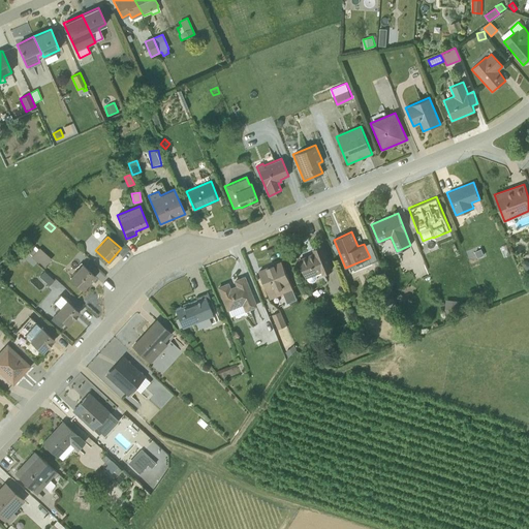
[(313,252),(298,258),(306,278),(307,278),(307,279),(309,281),(312,282),(315,280),(316,278),(317,276),(316,274),(321,272),(322,274),(333,269),(322,244),(312,248),(313,252)]
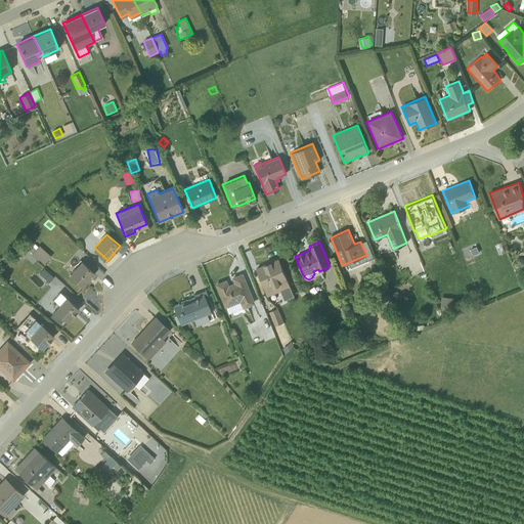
[(22,246),(15,253),(23,260),(26,258),(32,264),(36,260),(22,246)]
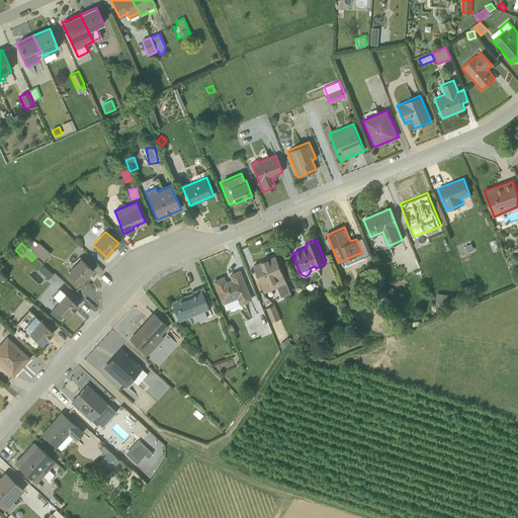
[(51,255),(38,243),(30,252),(42,263),(51,255)]
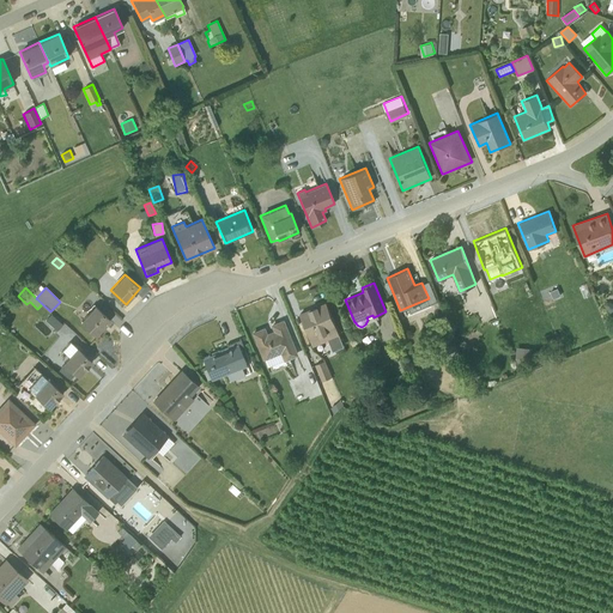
[(339,335),(326,302),(299,313),(313,346),(339,335)]
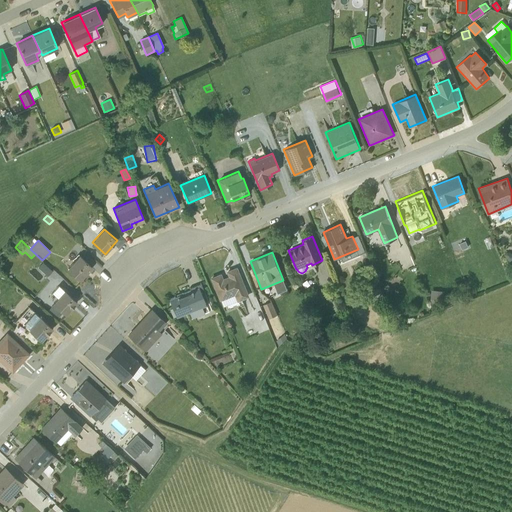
[(92,267),(79,255),(67,269),(80,281),(92,267)]
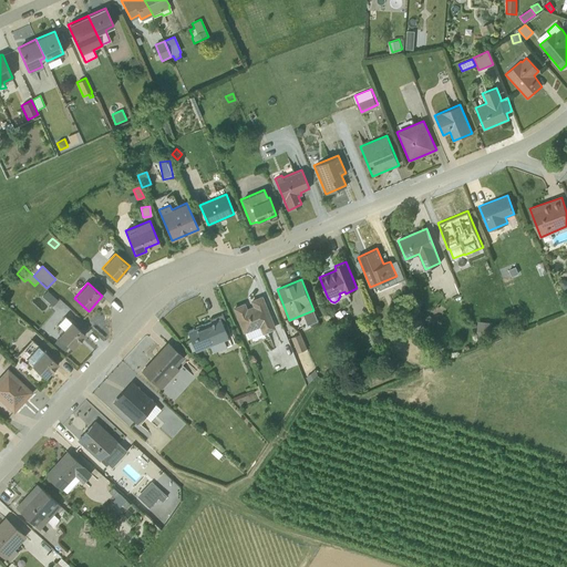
[(58,301),(47,291),(42,297),(52,307),(58,301)]
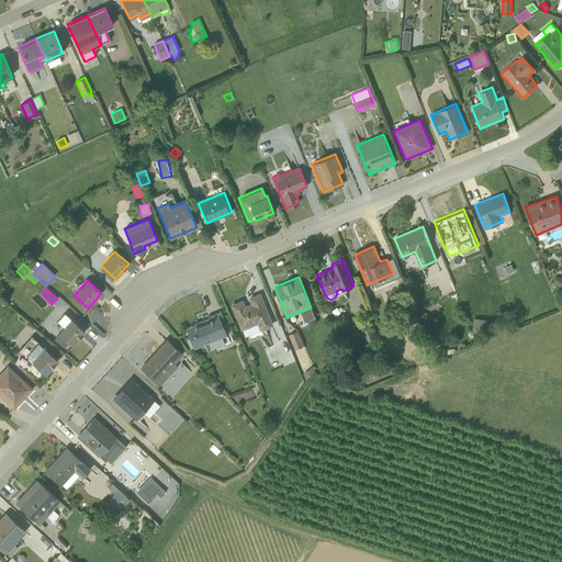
[(242,300),(229,304),(240,330),(242,329),(245,336),(259,330),(260,330),(272,325),(259,292),(247,298),(249,303),(244,305),(242,300)]
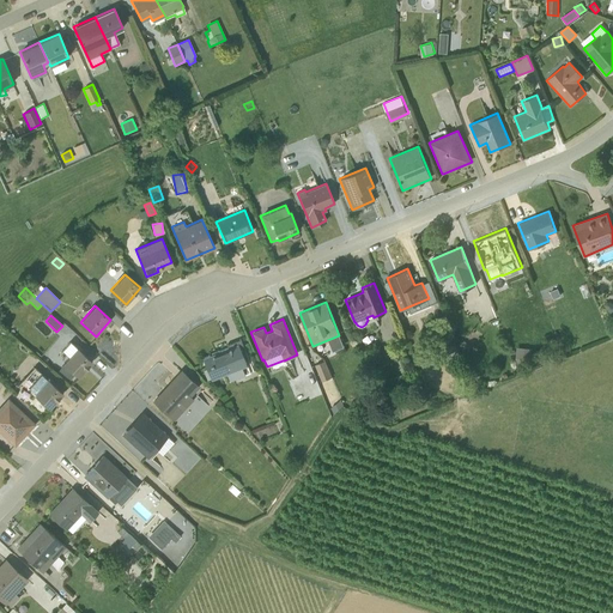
[(211,380),(247,365),(242,356),(246,353),(240,339),(225,344),(226,347),(218,351),(217,349),(211,352),(211,353),(201,358),(211,380)]
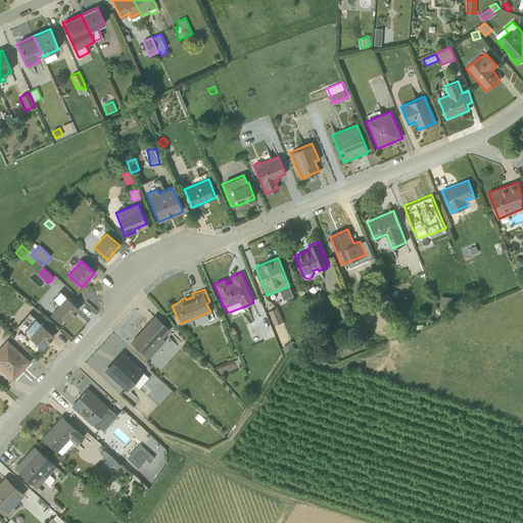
[(64,296),(59,293),(53,299),(59,304),(54,310),(55,311),(50,316),(59,326),(64,320),(66,322),(79,308),(77,306),(77,305),(65,295),(64,296)]
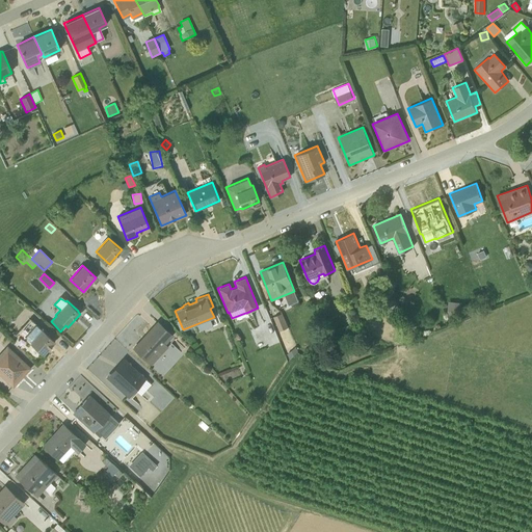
[(449,299),(448,311),(460,312),(461,300),(449,299)]
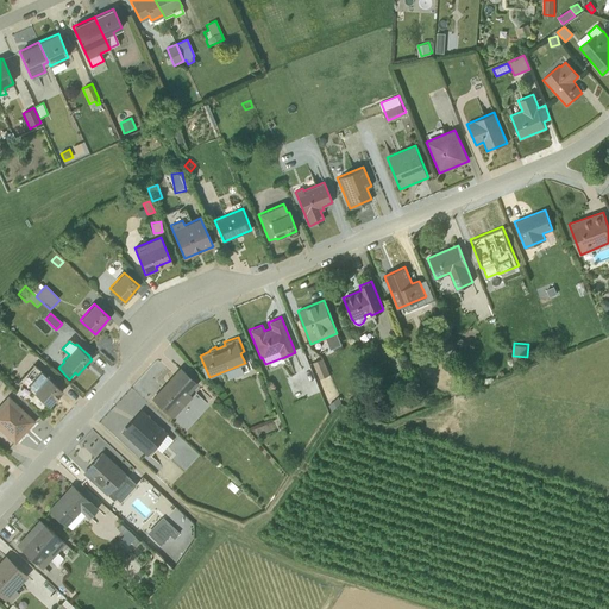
[(322,358),(313,363),(320,380),(330,375),(322,358)]
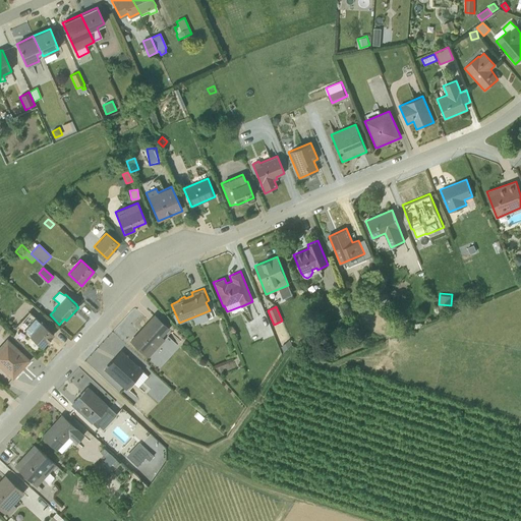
[(169,328),(154,313),(129,340),(148,357),(164,339),(162,336),(169,328)]
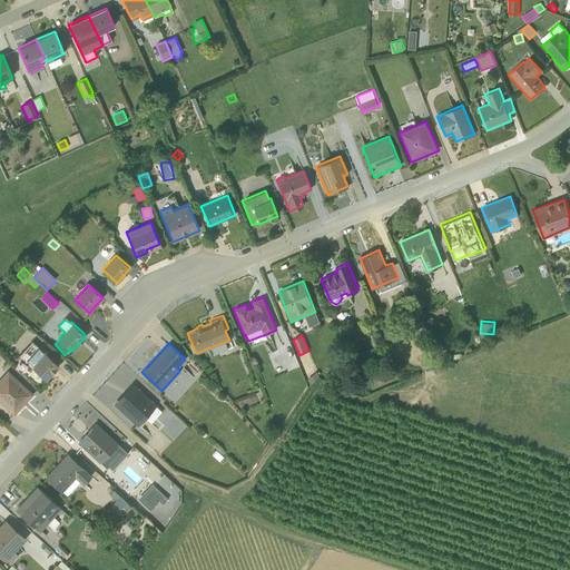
[(59,366),(45,353),(43,354),(38,349),(27,362),(32,366),(32,367),(46,381),(59,366)]
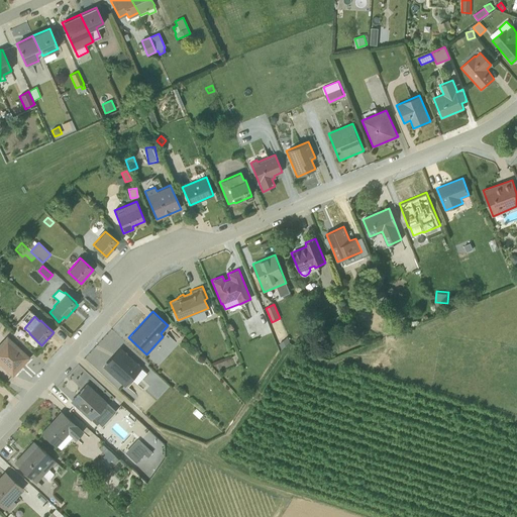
[(0,341),(0,365),(12,377),(30,357),(6,335),(0,341)]
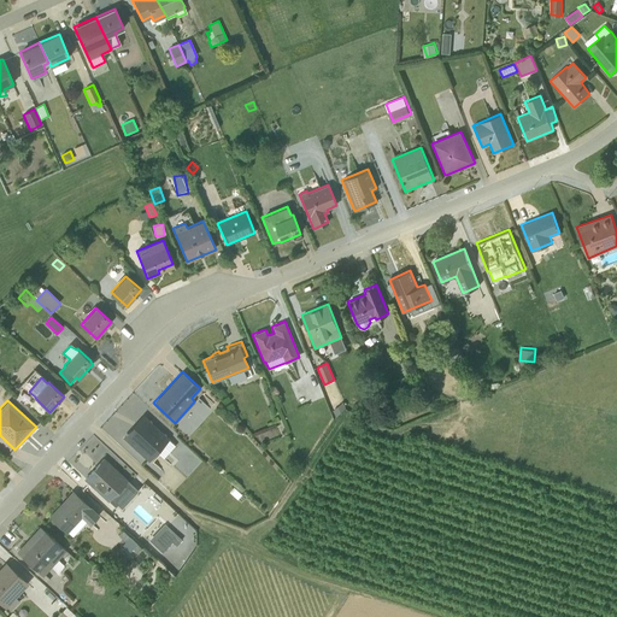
[(344,401),(333,410),(335,417),(345,407),(344,403),(344,401)]
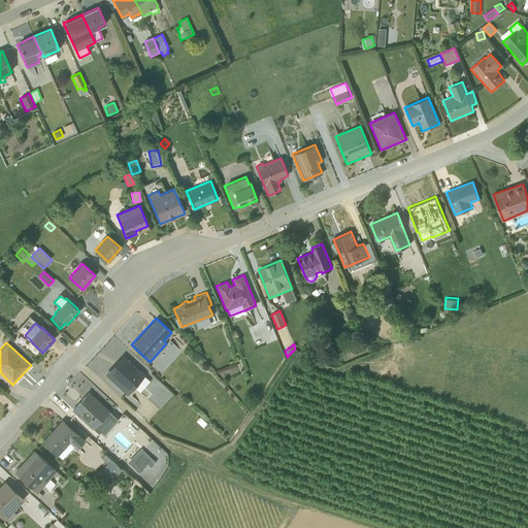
[(123,355),(104,373),(127,394),(134,387),(139,392),(150,381),(143,375),(144,374),(123,355)]
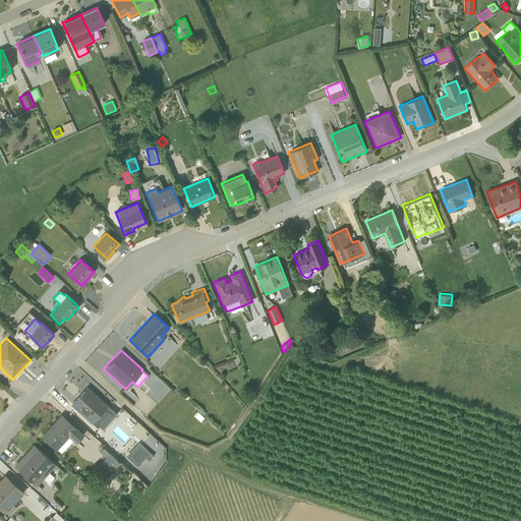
[(88,388),(71,404),(97,427),(99,425),(102,428),(116,414),(88,388)]
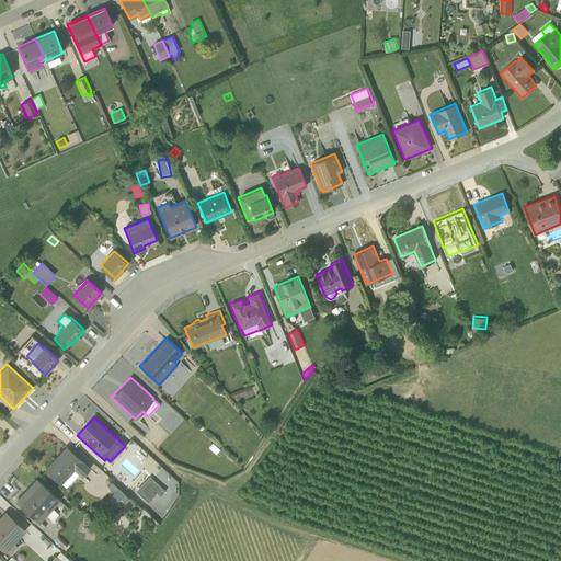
[(212,443),(208,447),(216,455),(219,450),(212,443)]
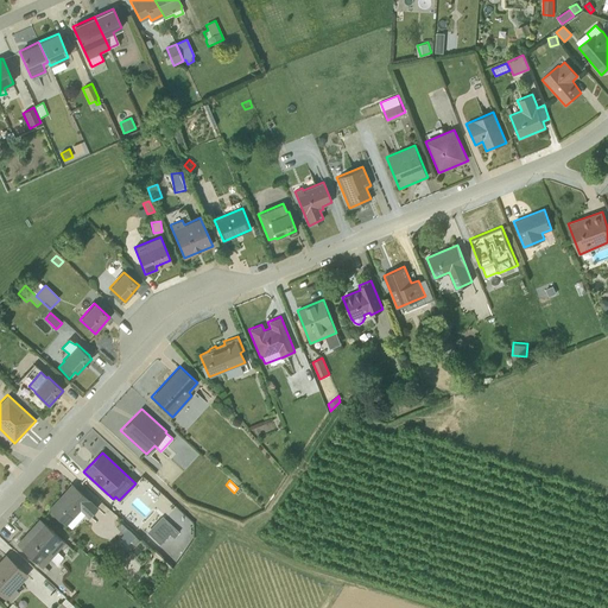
[(71,483),(48,508),(65,525),(67,524),(71,529),(86,514),(88,518),(97,507),(71,483)]
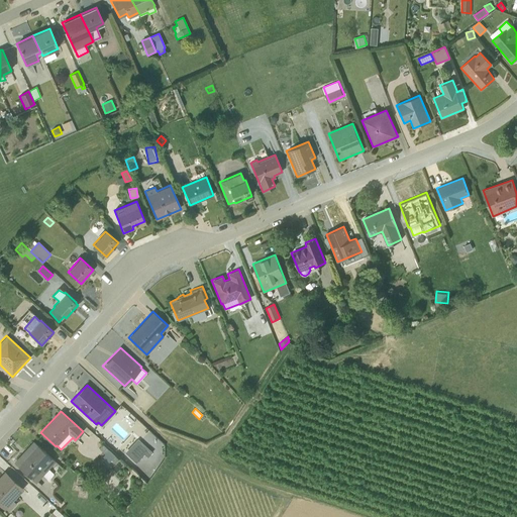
[(209,422),(206,425),(211,430),(214,426),(209,422)]
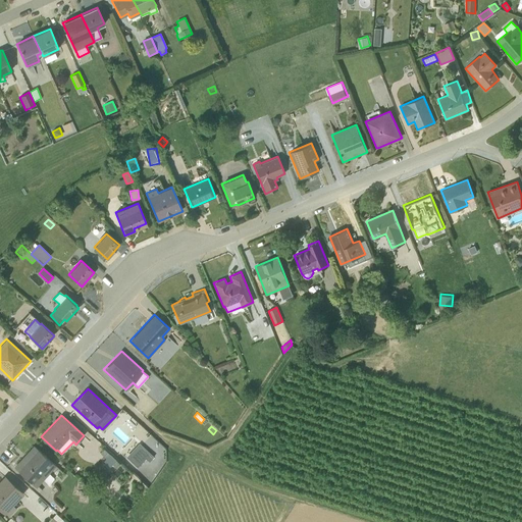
[(139,444),(126,457),(137,467),(145,459),(149,462),(153,457),(139,444)]
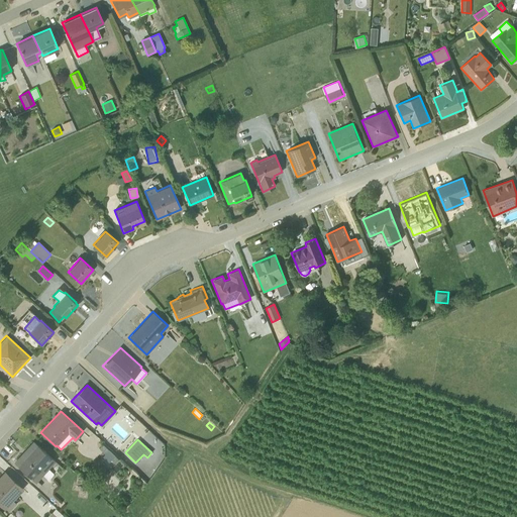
[(55,460),(32,440),(13,462),(35,482),(36,482),(55,460)]
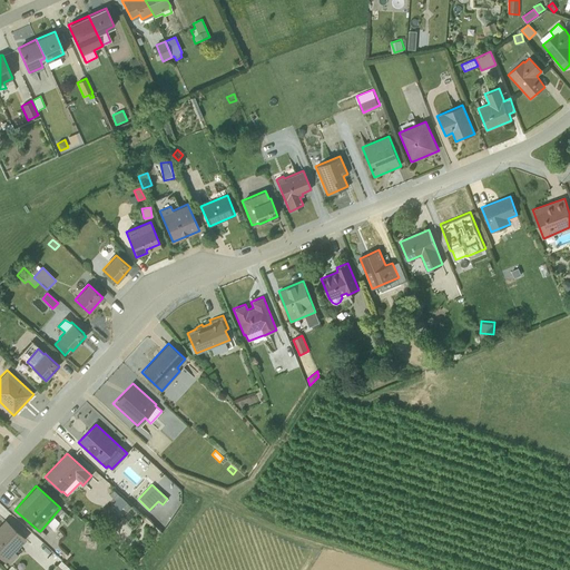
[(114,491),(109,495),(116,501),(112,503),(119,510),(121,508),(127,512),(131,508),(114,491)]
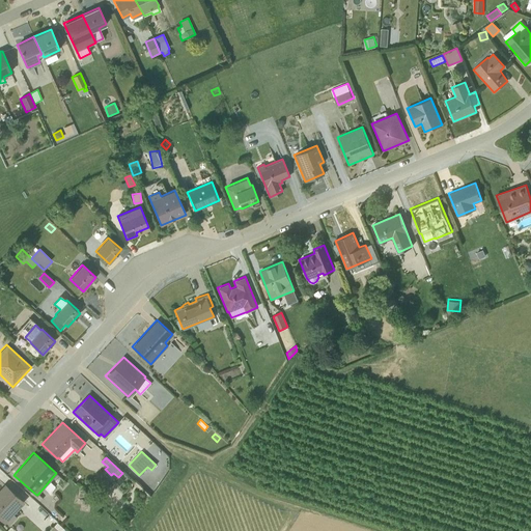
[(25,502),(5,483),(0,487),(0,519),(4,524),(5,523),(9,526),(17,519),(12,514),(25,502)]
